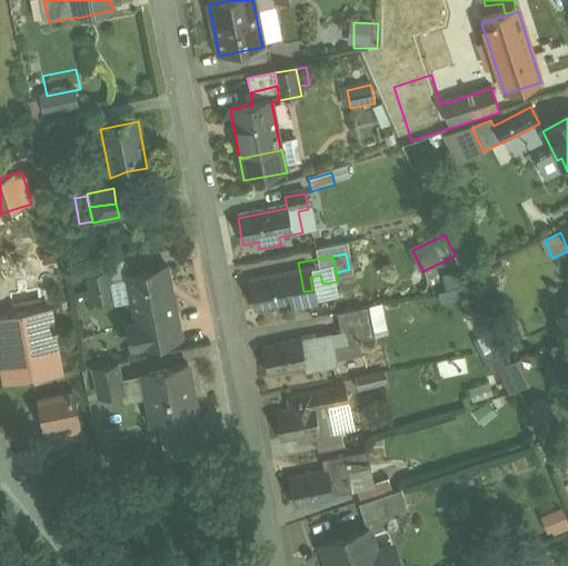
[(168,268),(127,276),(137,325),(137,326),(176,318),(170,289),(171,289),(168,268)]
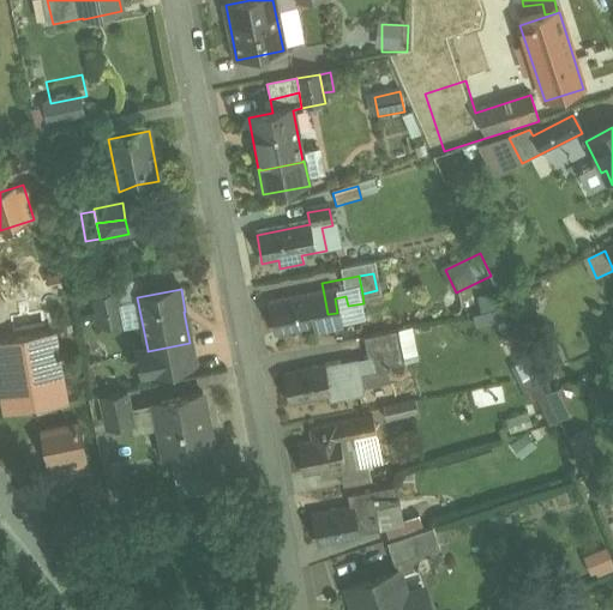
[(116,293),(94,297),(97,314),(120,309),(116,293)]
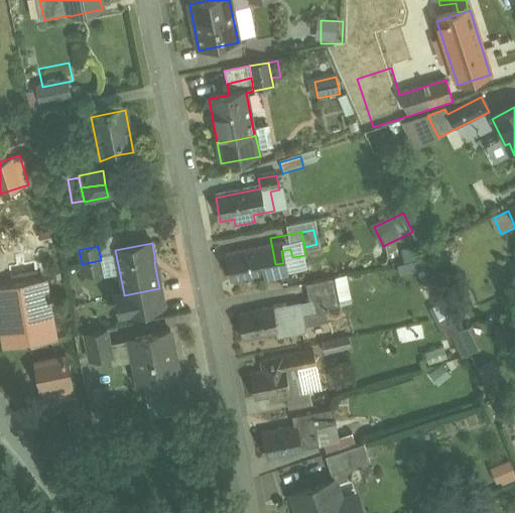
[(421,246),(402,251),(408,277),(427,272),(421,246)]
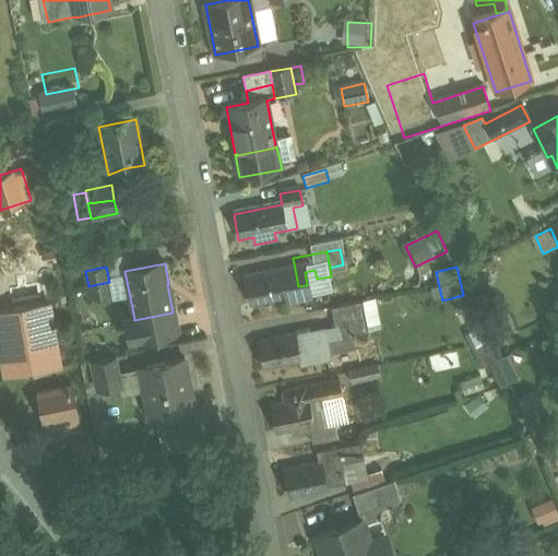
[(295,269),(247,279),(251,305),(287,297),(285,290),(298,286),(295,269)]
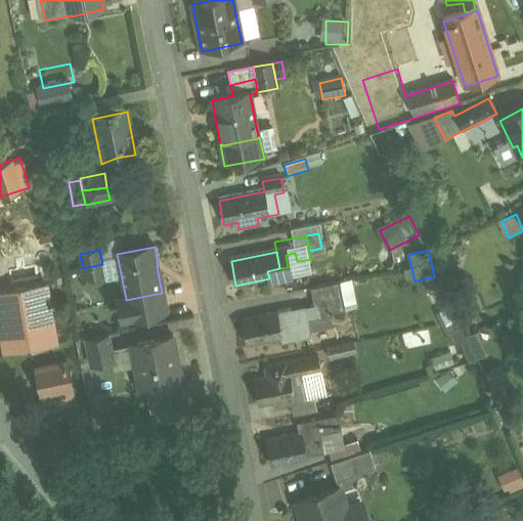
[(102,264),(83,268),(85,281),(104,277),(102,264)]
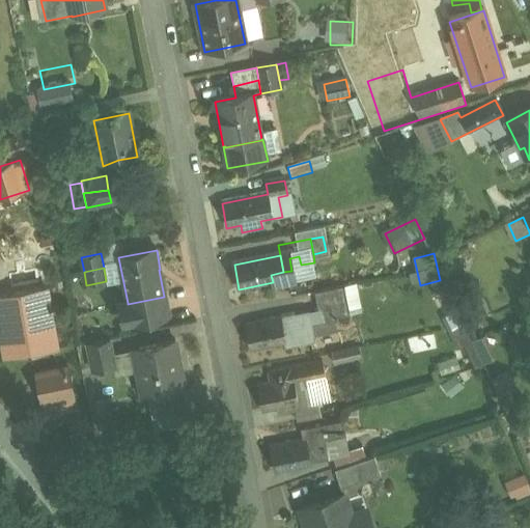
[(344,288),(314,294),(318,312),(331,309),(347,306),(344,288)]
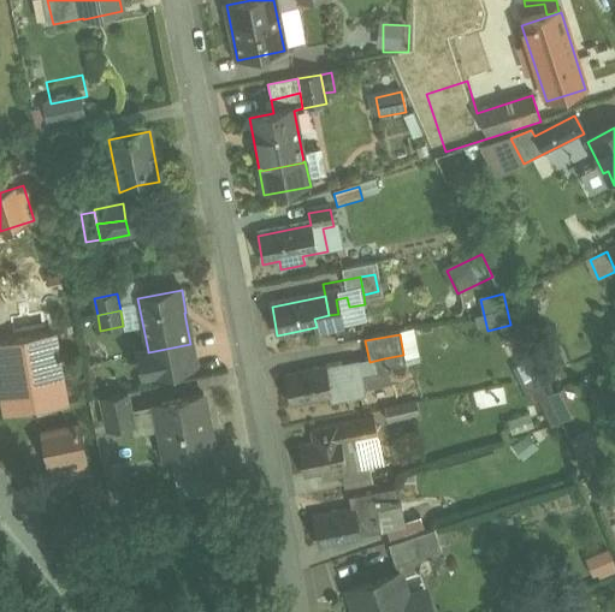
[(53,337),(0,345),(0,376),(7,416),(65,406),(53,337)]
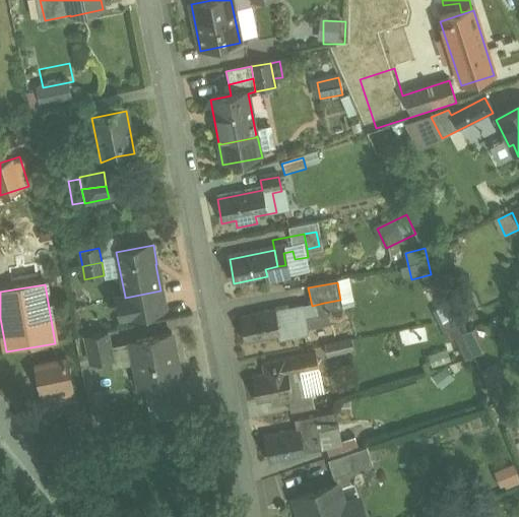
[(160,291),(125,298),(125,297),(118,298),(121,318),(164,310),(160,291)]
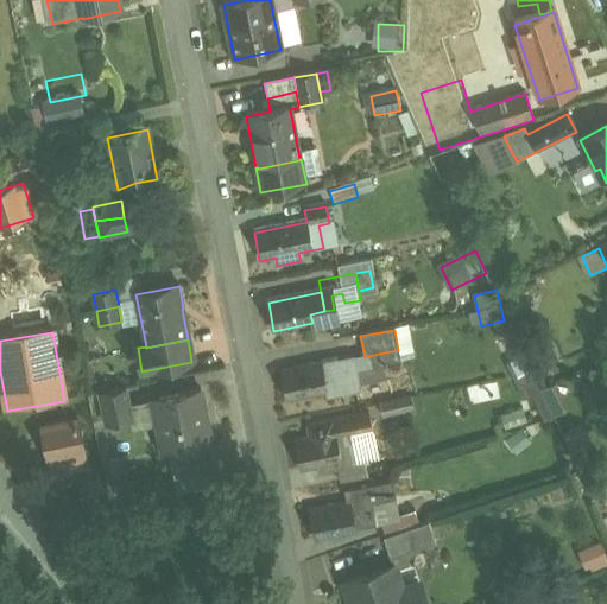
[(398,350),(379,354),(381,366),(400,362),(398,350)]
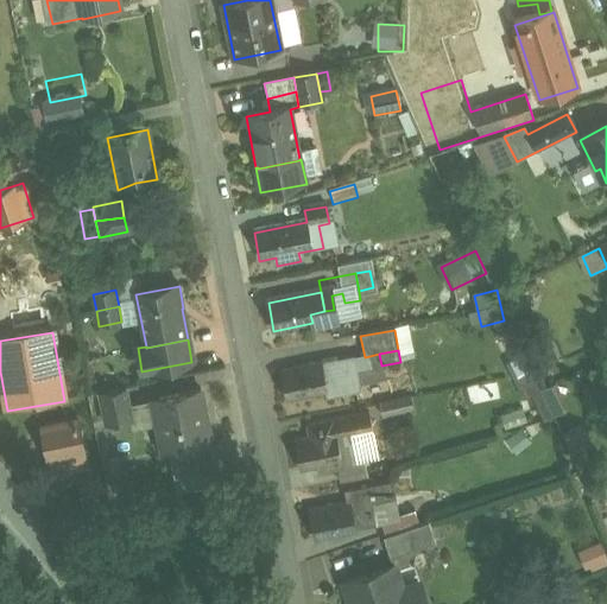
[(354,357),(282,373),(288,401),(326,394),(327,400),(361,393),(354,357)]
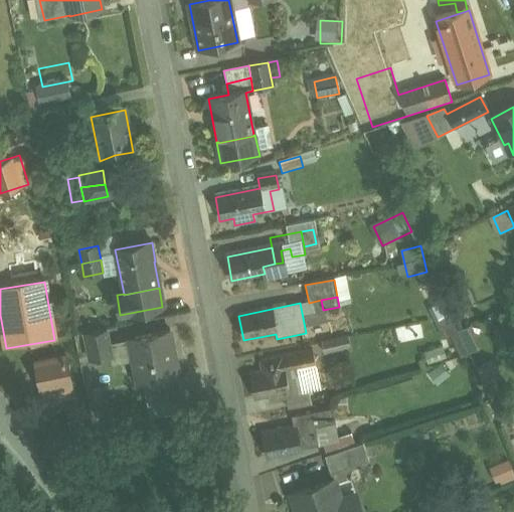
[(106,330),(84,334),(84,335),(88,348),(109,344),(106,330)]
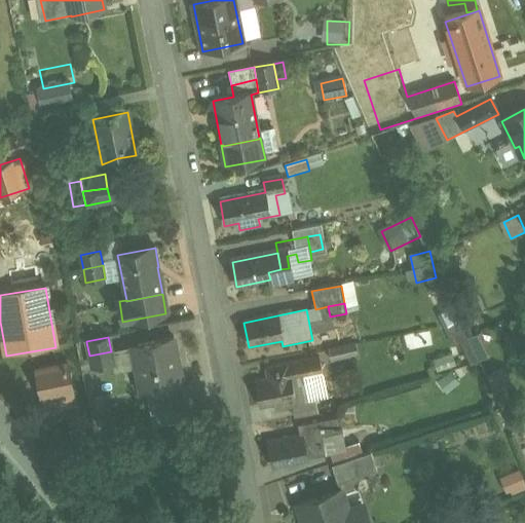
[(173,338),(132,347),(141,395),(151,393),(175,387),(183,385),(173,338)]
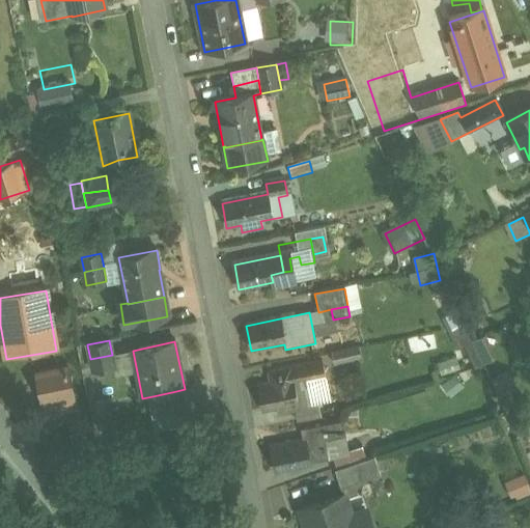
[(90,359),(87,345),(84,346),(90,374),(93,373),(90,359)]
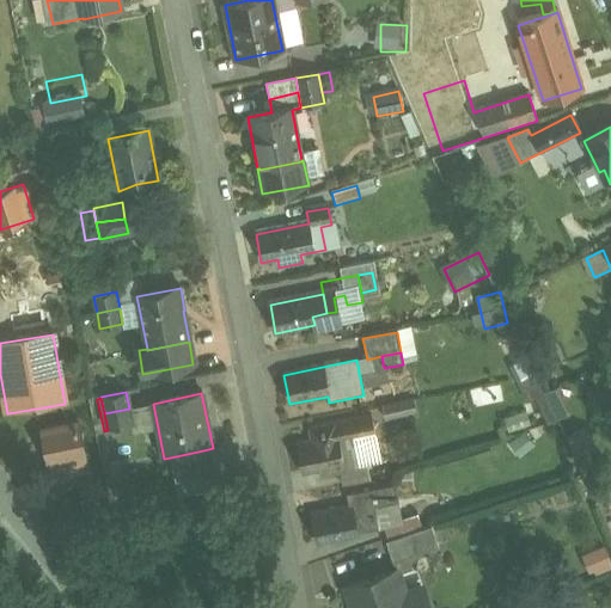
[(414,401),(384,409),(386,421),(416,413),(414,401)]
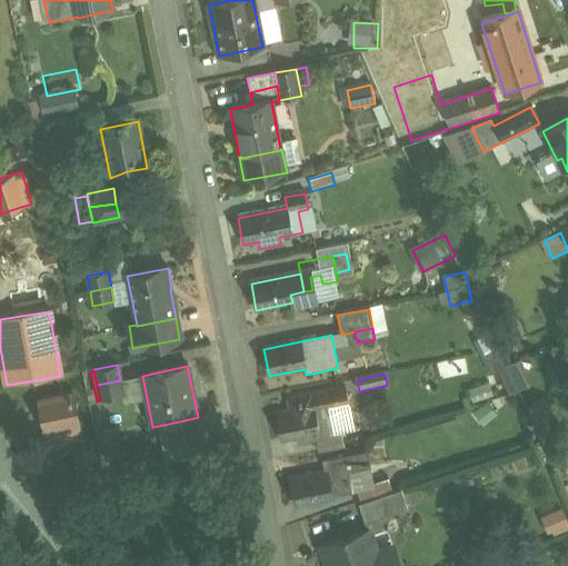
[(120,380),(97,385),(100,400),(123,396),(120,380)]
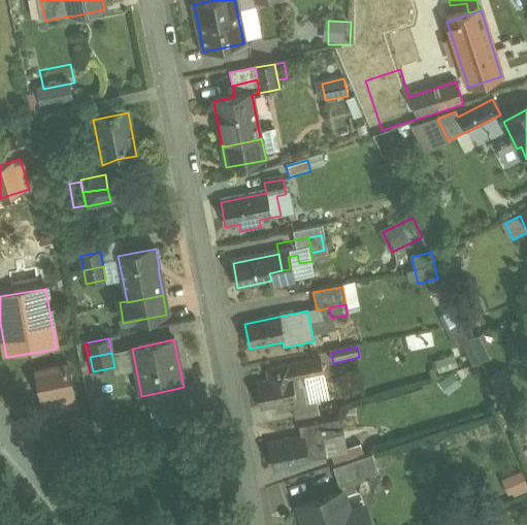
[(321,361),(266,371),(268,382),(257,384),(262,409),(275,407),(276,413),(293,409),(309,405),(309,404),(305,387),(299,382),(324,376),(321,361)]
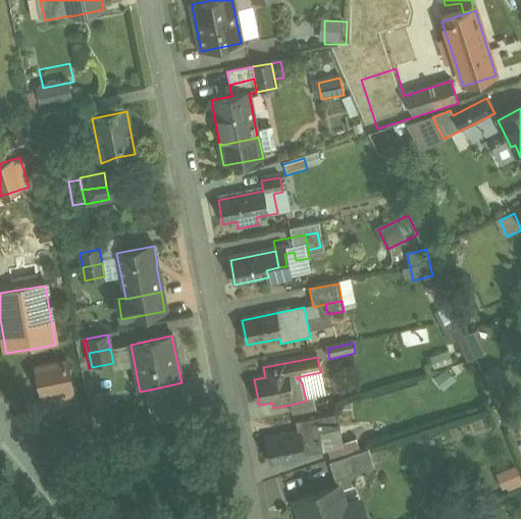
[(67,364),(36,370),(43,410),(75,404),(67,364)]
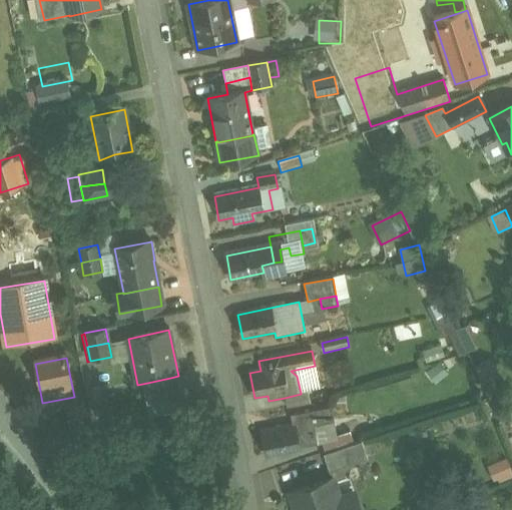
[(489,363),(480,368),(488,384),(497,379),(489,363)]
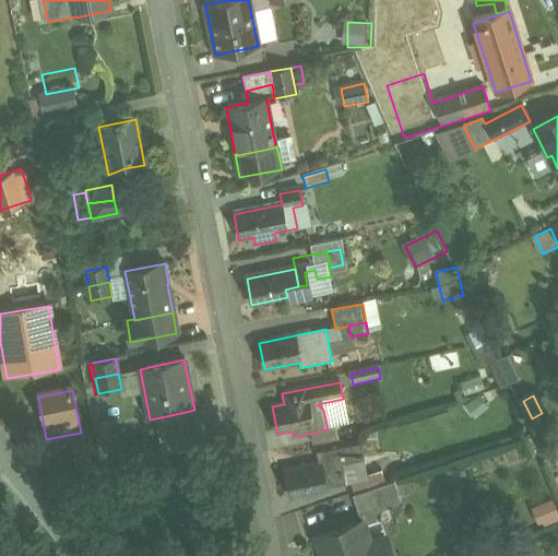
[(186,412),(161,417),(168,454),(193,449),(186,412)]
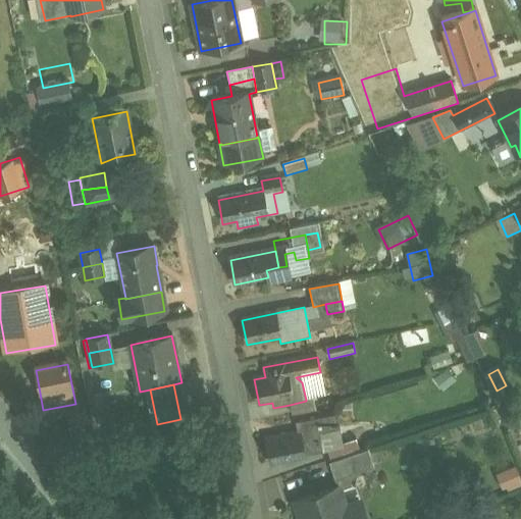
[(313,398),(306,400),(306,401),(290,405),(292,416),(316,411),(313,398)]
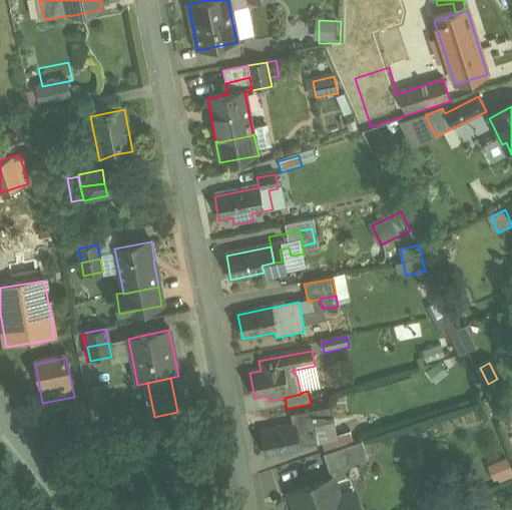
[(332,408),(305,414),(308,428),(314,427),(334,423),(332,408)]
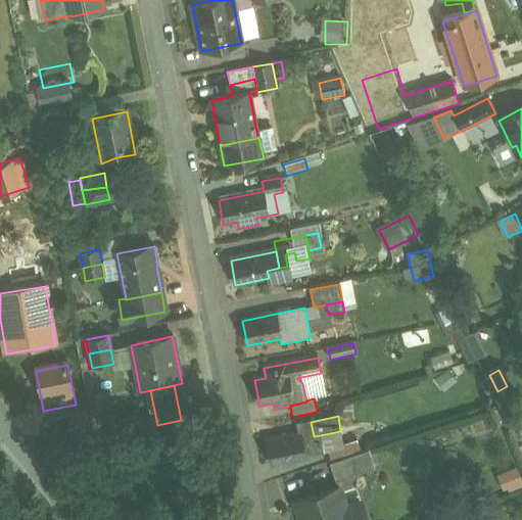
[(298,434),(267,441),(271,466),(305,459),(305,458),(323,454),(320,435),(314,436),(311,422),(296,424),(298,434)]
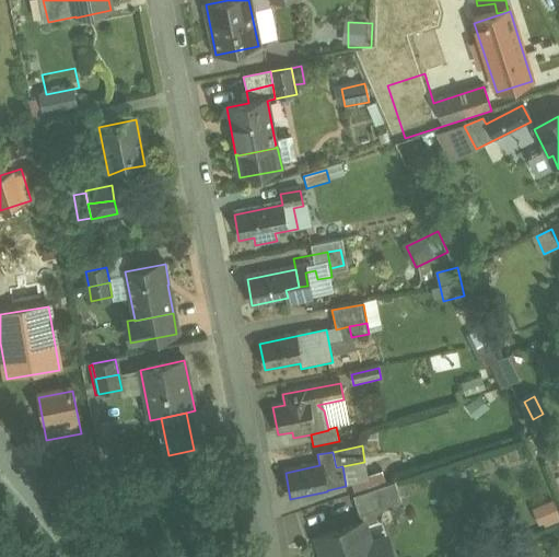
[(501,456),(473,457),(474,474),(502,473),(501,456)]
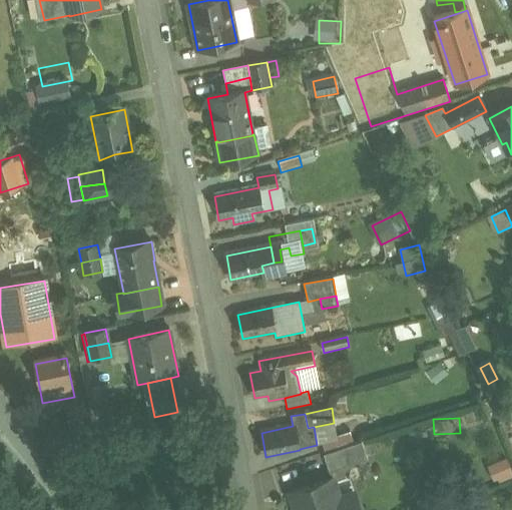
[(340,437),(321,443),(325,454),(343,448),(340,437)]
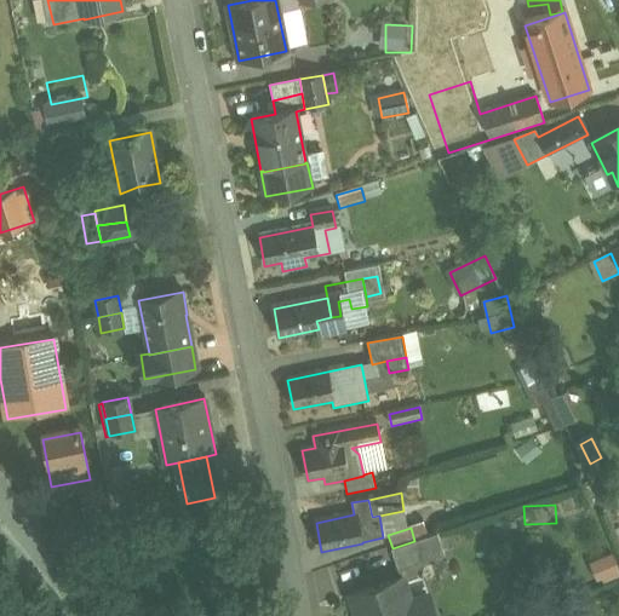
[(618,554),(595,563),(602,585),(618,579),(618,554)]
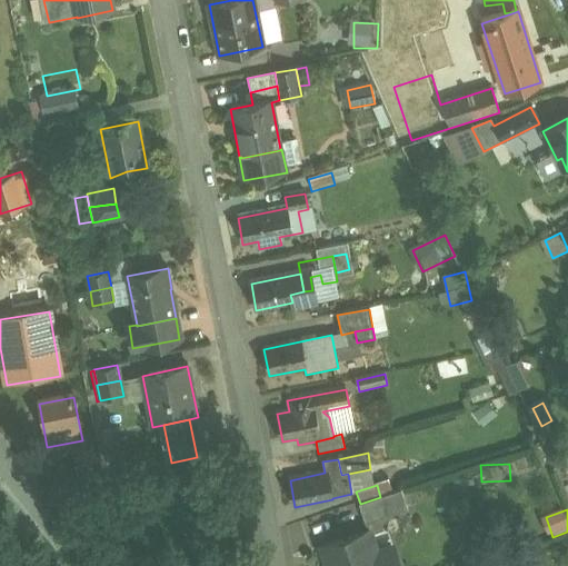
[(369,533),(322,548),(328,565),(398,565),(397,562),(385,565),(380,565),(369,533)]
